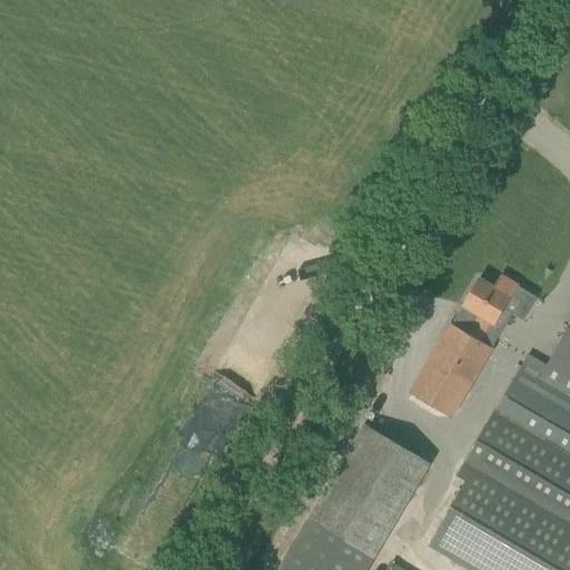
[(505,308),(519,287),(502,277),(495,288),(479,279),(411,393),(452,416),(513,313),(505,308)]
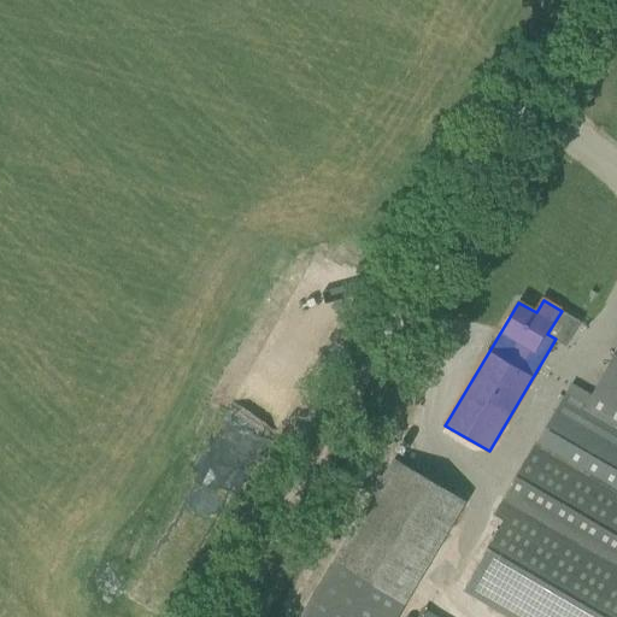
[(573,383),(512,487),(616,548),(616,353),(593,395),(573,383)]
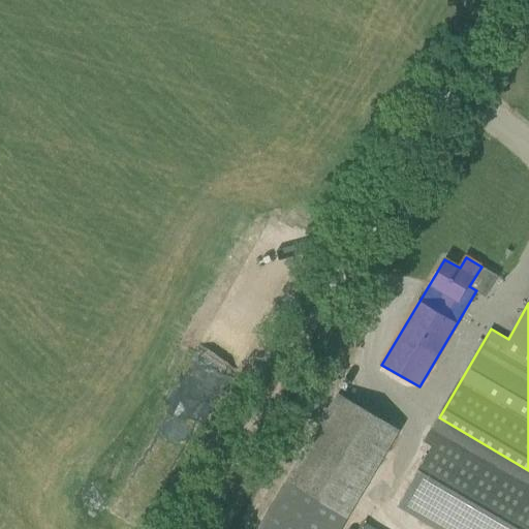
[(340,528),(400,430),(339,394),(258,528),(340,528)]
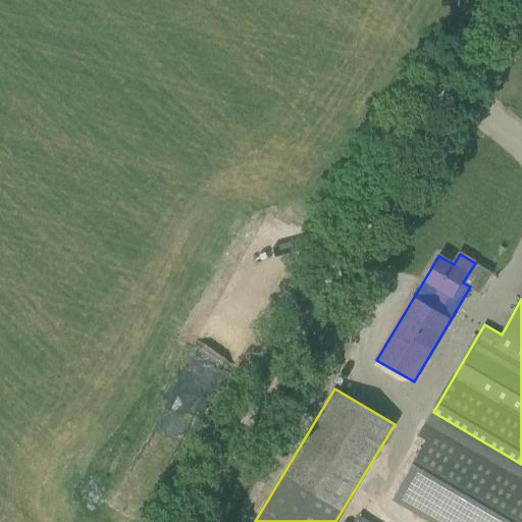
[(428,440),(394,499),(433,521),(521,521),(521,464),(433,412),(420,435),(428,440)]
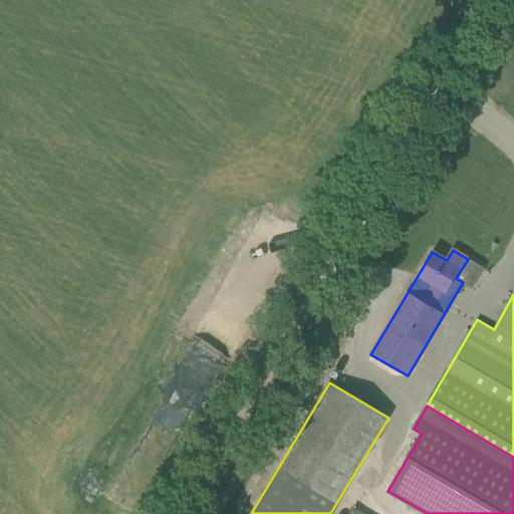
[(360,513),(352,509),(349,513),(400,513),(382,503),(375,513),(360,513)]
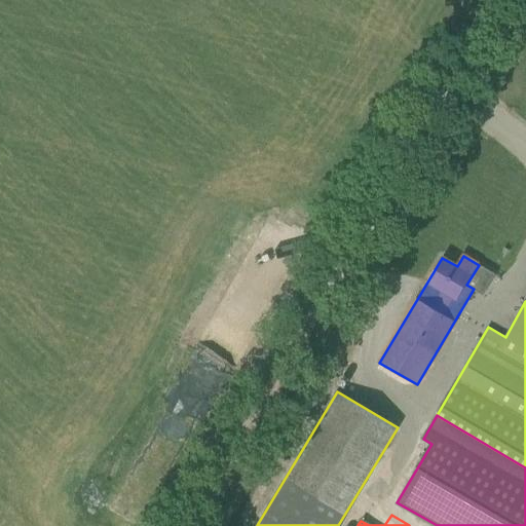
All buildings are outlined.
